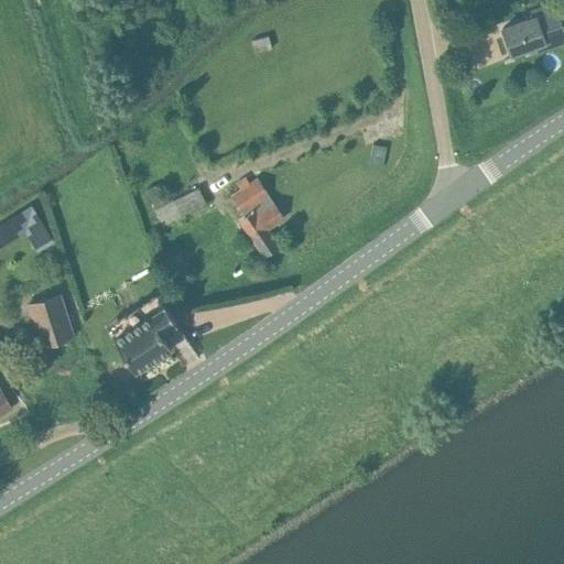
[(534,17),(501,29),(510,53),(544,41),(543,40),(563,33),(553,7),(533,13),(534,17)]
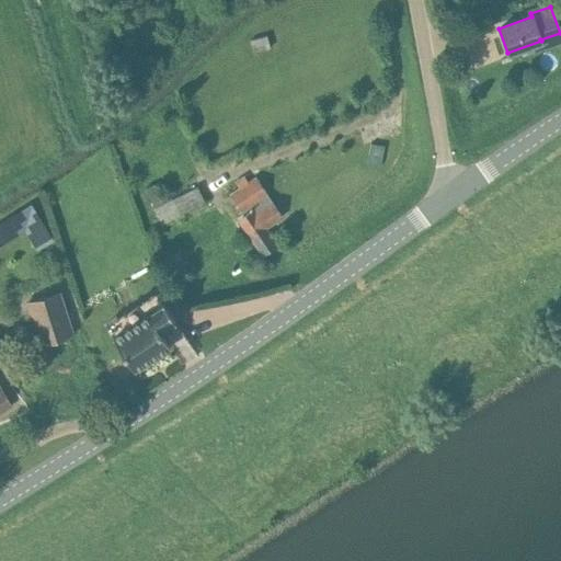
[(243,215),(238,218),(251,237),(262,255),(277,245),(265,228),(282,217),(270,198),(255,178),(249,182),(243,174),(236,181),(241,187),(230,195),(243,215)]
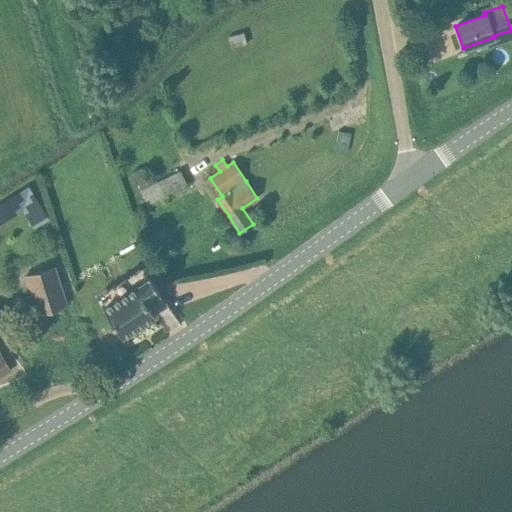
[(133,174),(147,204),(154,201),(165,195),(187,185),(180,170),(150,184),(144,170),(133,174)]
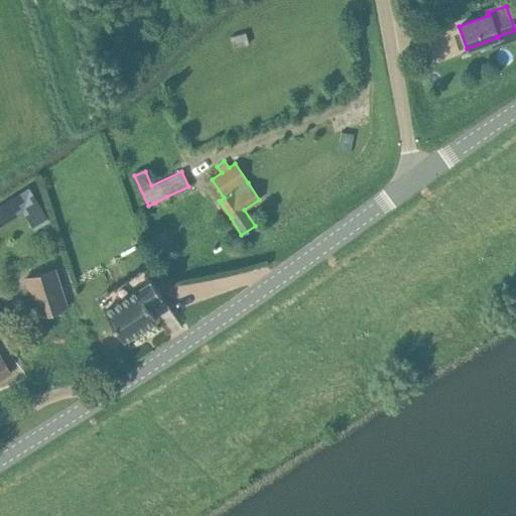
[(28,186),(0,204),(0,224),(22,211),(34,230),(49,220),(28,186)]
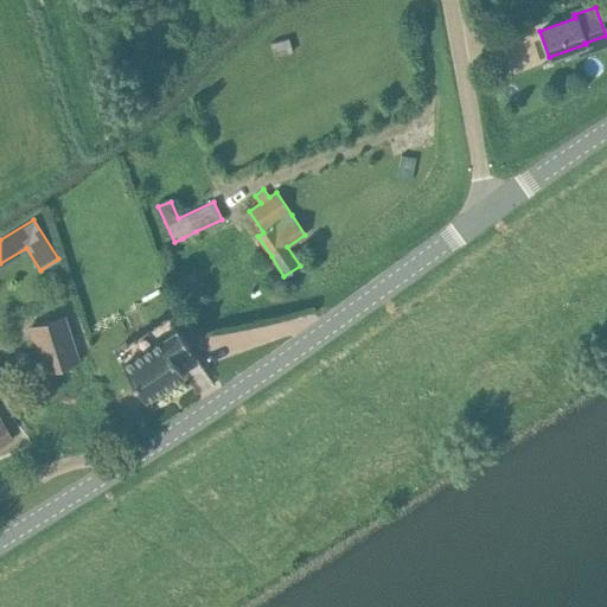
[(74,318),(85,357),(93,355),(80,315),(74,318)]
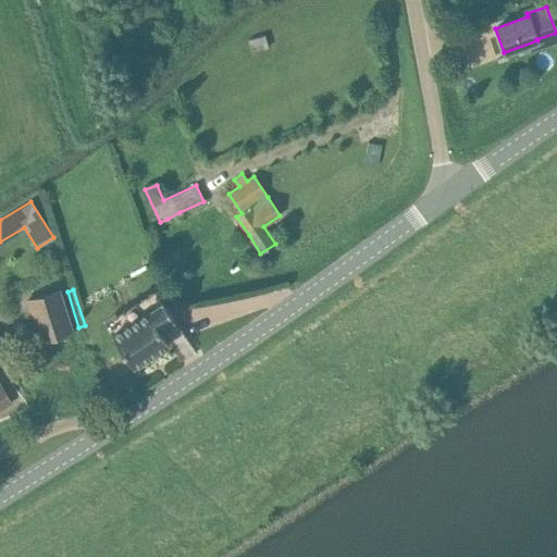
[(27,300),(40,341),(71,331),(59,291),(27,300)]
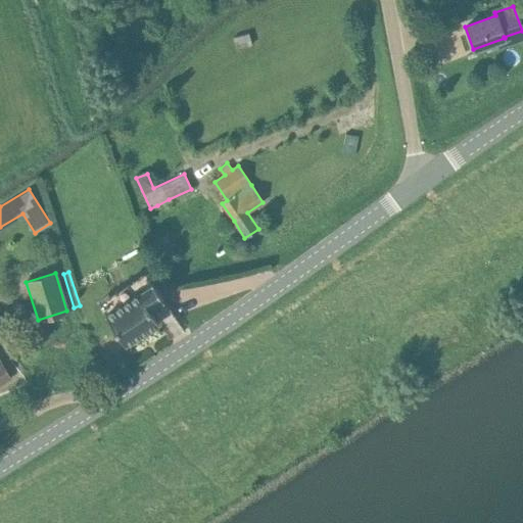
[(103,311),(113,327),(125,344),(158,322),(149,307),(162,298),(151,281),(103,311)]
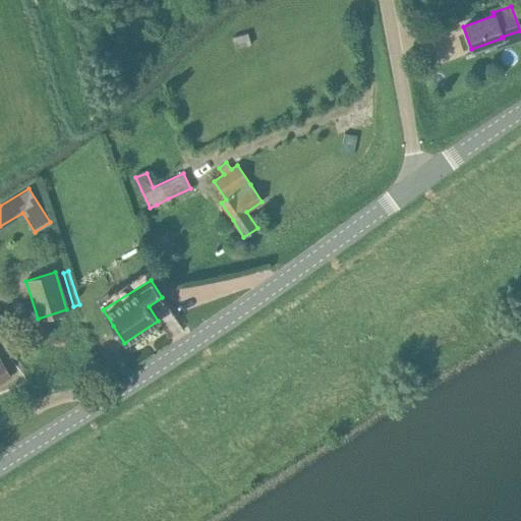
[(18,332),(2,336),(5,347),(21,343),(18,332)]
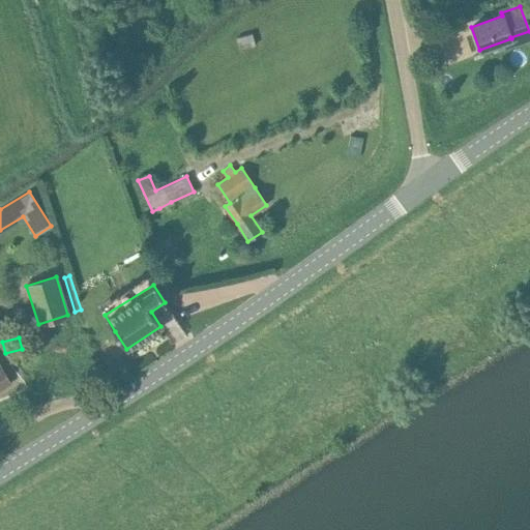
[(0,389),(9,383),(0,369),(0,389)]
